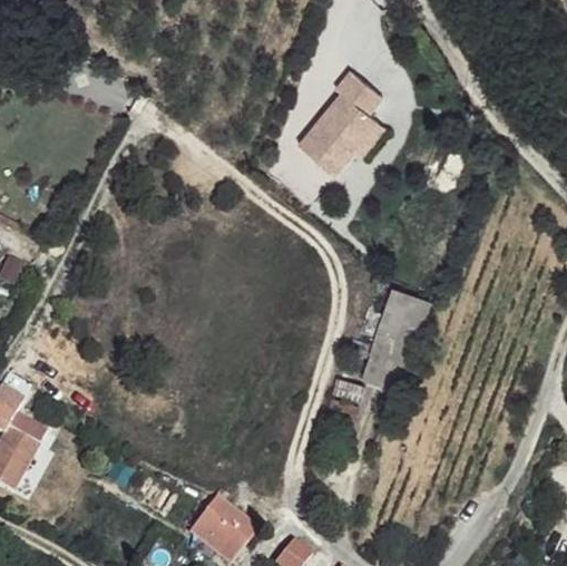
[(333,91),(292,144),(330,173),(349,148),(372,119),(362,111),(375,94),(342,68),(329,87),(333,91)]
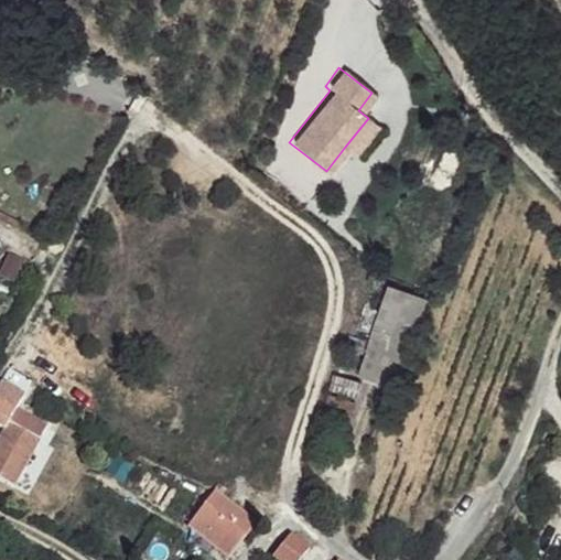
[(368,118),(345,147),(352,152),(374,124),(368,118)]
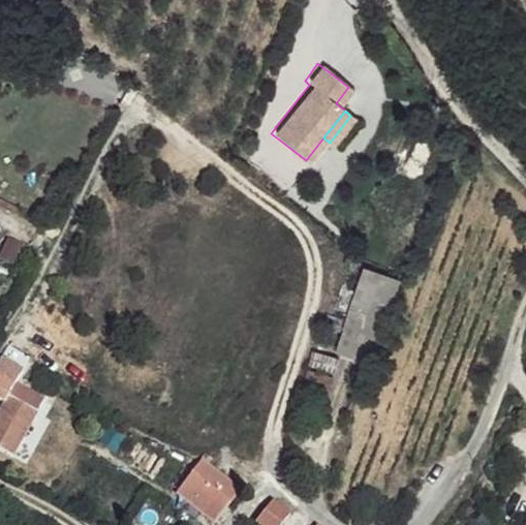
[(366,268),(335,351),(372,365),(402,281),(366,268)]
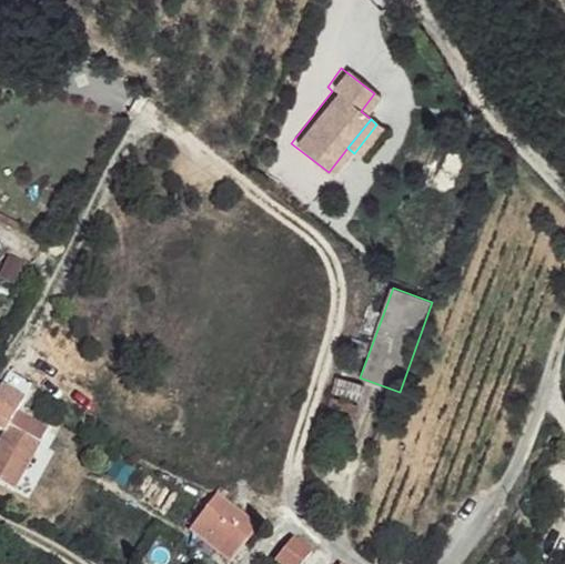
[(22,402),(0,390),(0,434),(6,437),(17,416),(22,402)]
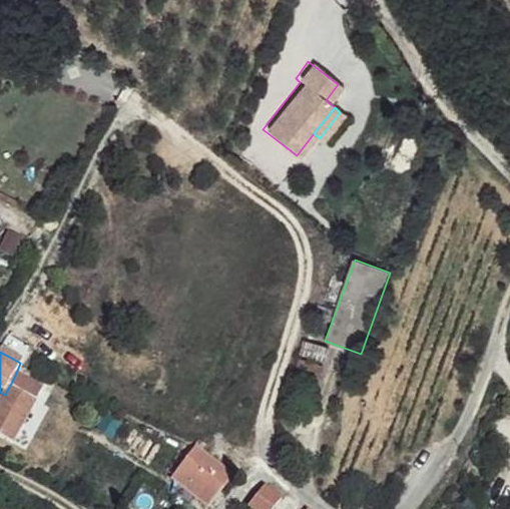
[(44,391),(15,376),(5,395),(0,404),(0,439),(15,448),(44,391)]
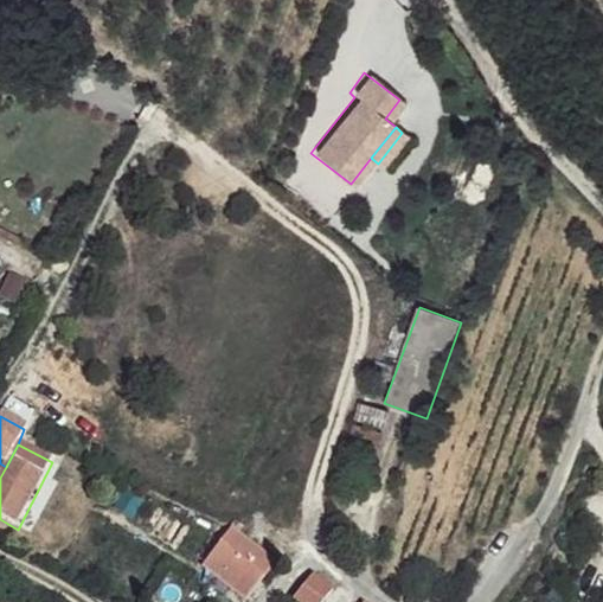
[(273,562),(226,526),(199,564),(243,601),(245,601),(273,562)]
